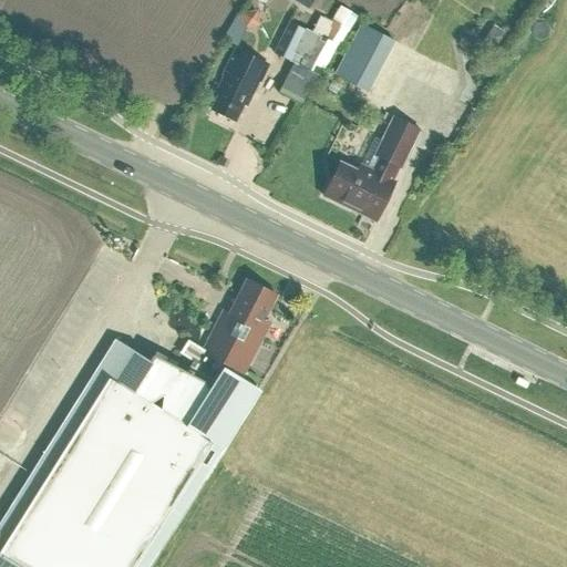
[(329,58),(337,44),(338,45),(343,37),(347,32),(359,13),(358,12),(338,0),(317,0),(337,11),(330,22),(302,7),(301,7),(300,8),(299,8),(297,8),(296,8),(294,9),(292,9),(292,10),(290,9),(288,11),(285,20),(289,22),(275,53),(296,63),(320,74),(322,70),(329,58)]
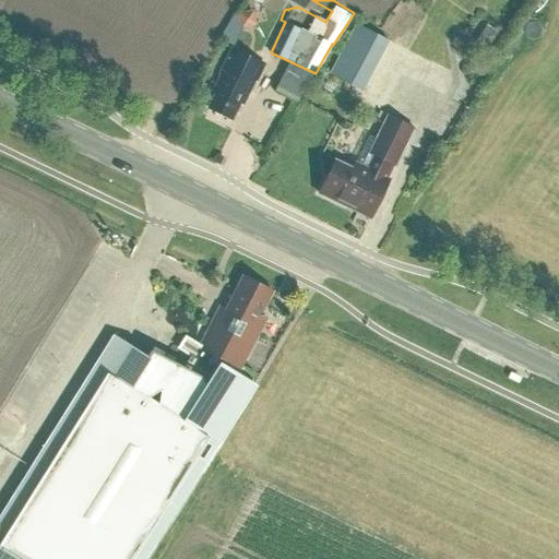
[(355,24),(330,74),(361,92),(388,42),(355,24)]
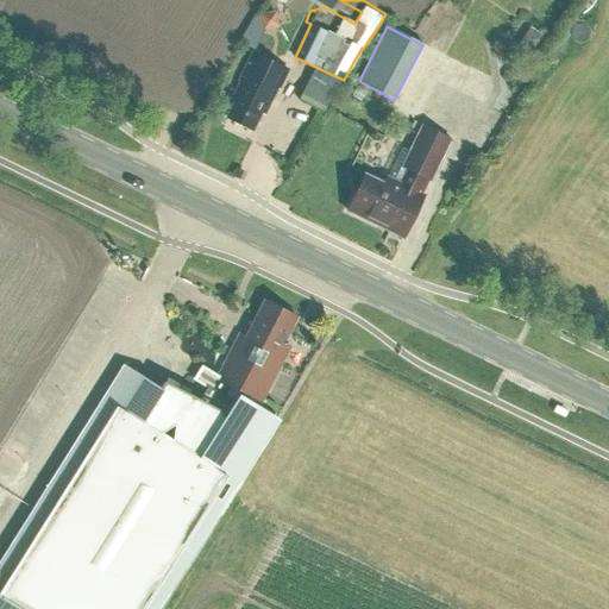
[(274,98),(288,70),(252,54),(239,81),(242,82),(233,100),(236,101),(227,118),(251,130),(261,111),(264,113),(271,96),(274,98)]
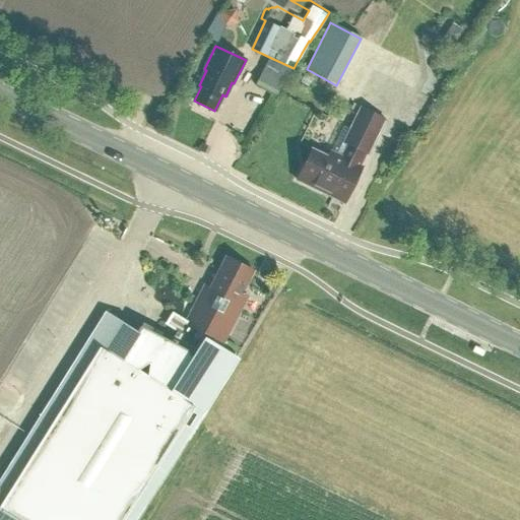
[(256,83),(274,93),(281,79),(263,69),(256,83)]
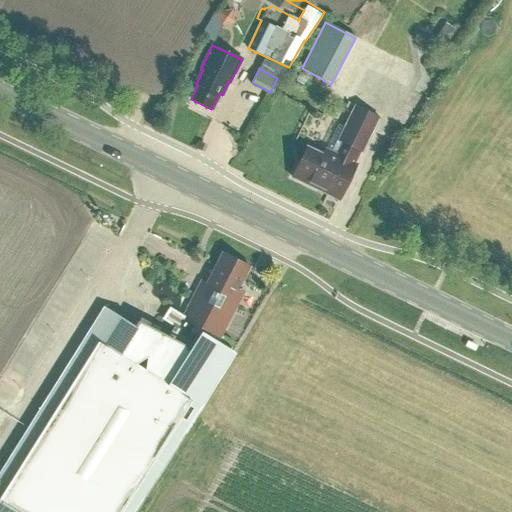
[(363,151),(379,118),(355,107),(338,142),(341,143),(336,155),(326,150),(324,155),(306,147),(292,177),(340,200),(357,164),(354,162),(360,149),(363,151)]
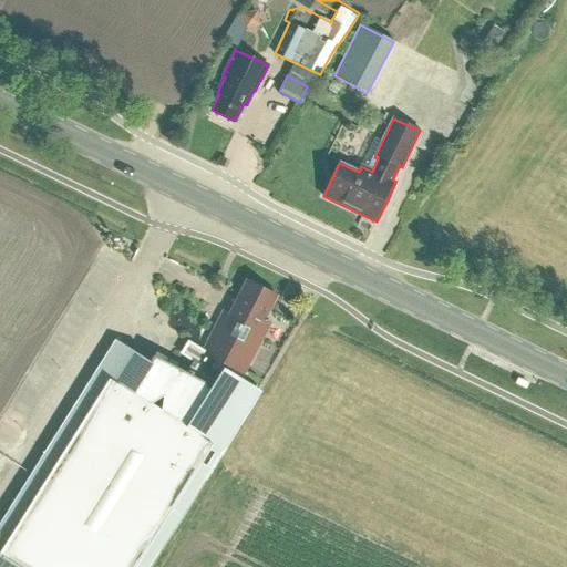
[(204,350),(199,358),(241,379),(270,323),(263,319),(264,317),(267,309),(275,295),(246,279),(238,294),(229,312),(228,315),(222,311),(203,349),(204,350)]
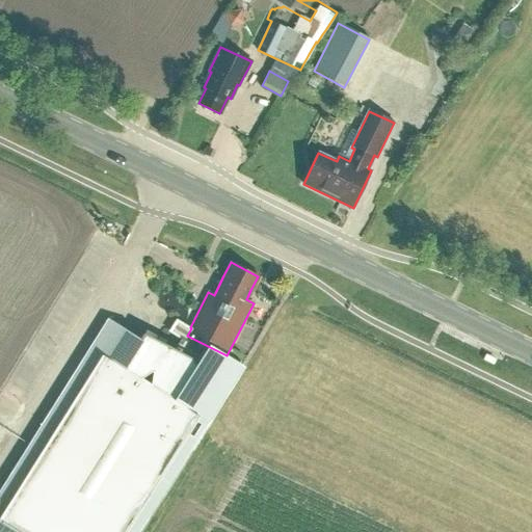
[(0,491),(0,531),(137,531),(207,421),(243,366),(240,364),(227,355),(187,336),(186,336),(185,338),(181,336),(179,339),(179,340),(171,351),(176,353),(154,388),(90,347),(0,491)]
